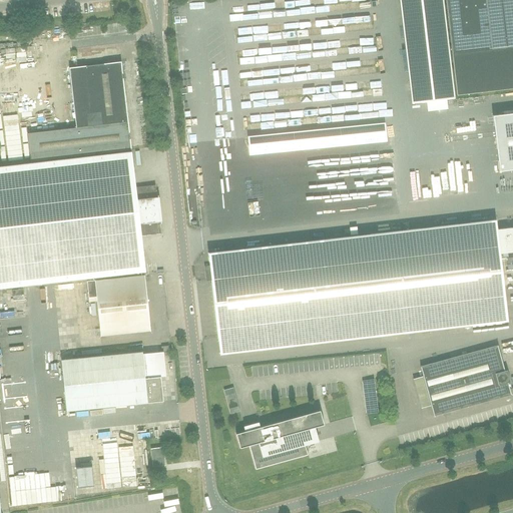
[(400,0),(412,103),(454,98),(442,0),(400,0)]
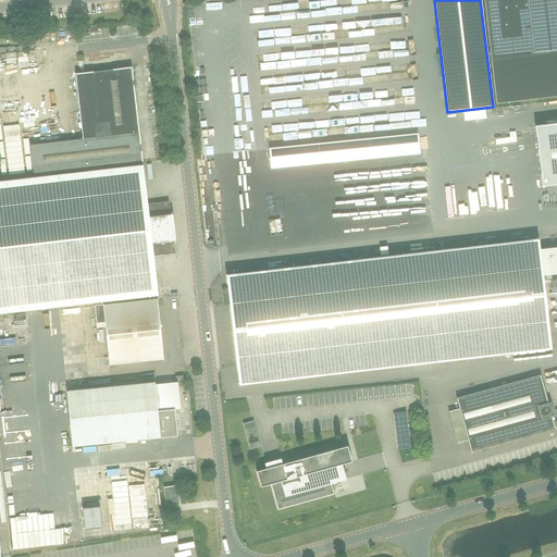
[(556,0),(483,0),(496,103),(556,96),(556,0)]
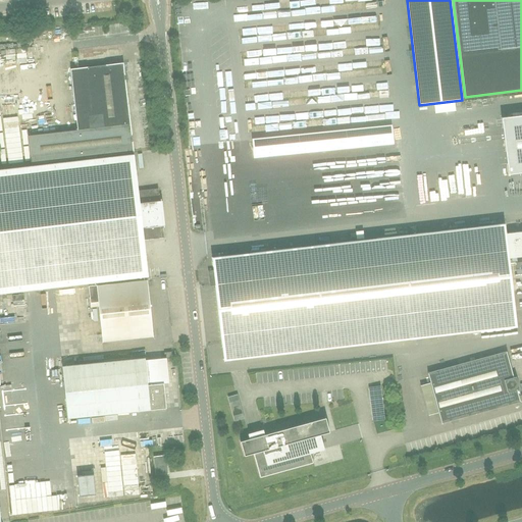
[(32,165),(134,153),(123,63),(119,63),(117,51),(77,56),(79,68),(70,69),(77,131),(28,137),(32,165)]
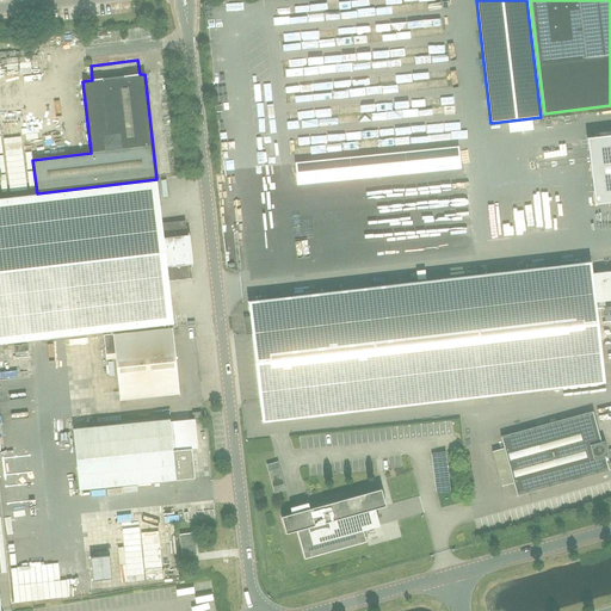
[(610,130),(592,134),(600,199),(610,197),(610,130)]
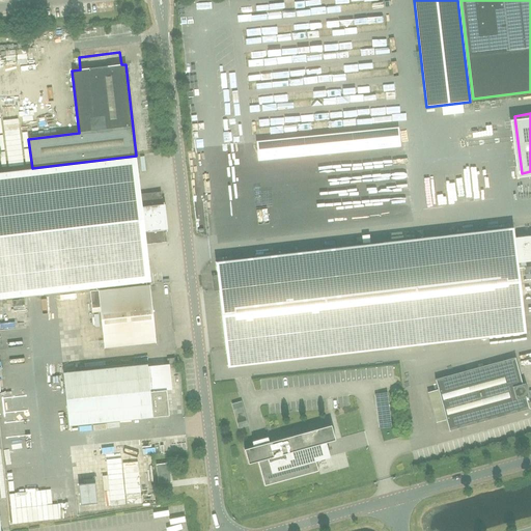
[(141,195),(137,158),(0,173),(0,299),(151,281),(147,245),(166,242),(161,192),(141,195)]
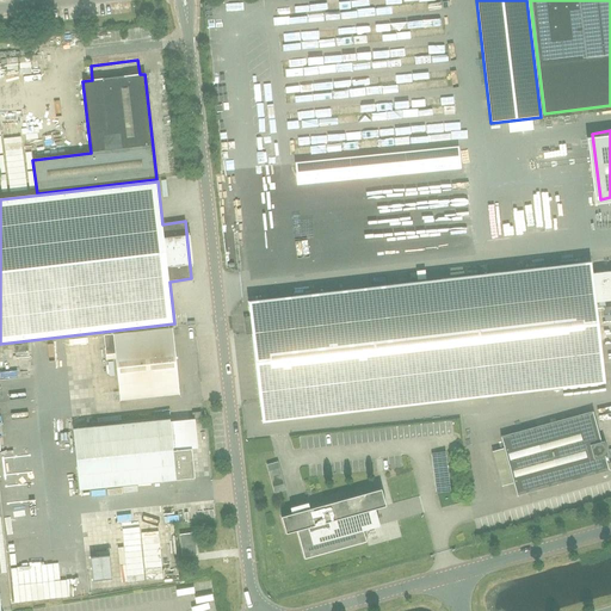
[(285,253),(285,242),(269,244),(269,254),(285,253)]
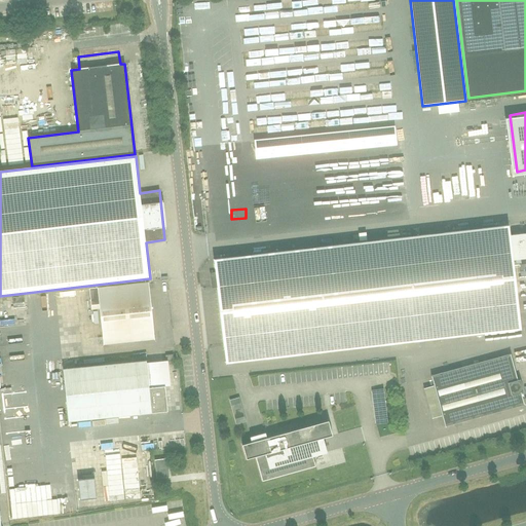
[(226,363),(246,360),(329,350),(520,329),(513,260),(525,258),(525,232),(510,235),(508,226),(316,249),(234,258),(214,261),(216,273),(210,274),(212,288),(217,287),(226,363)]
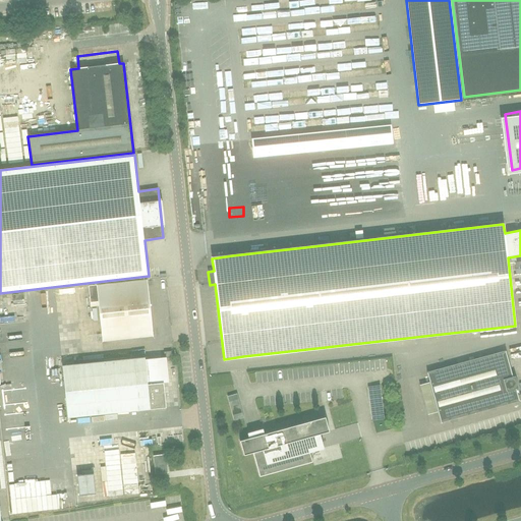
[(147,280),(97,285),(89,286),(91,302),(91,307),(99,306),(103,342),(153,336),(147,280)]
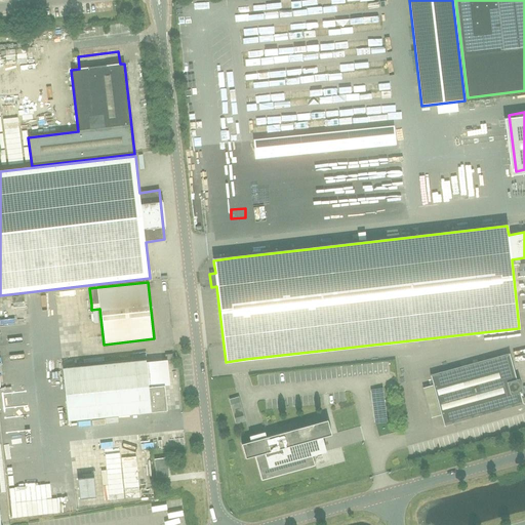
[(430,375),(433,386),(422,388),(431,418),(441,415),(443,426),(523,403),(520,392),(522,391),(519,378),(516,379),(509,354),(430,375)]
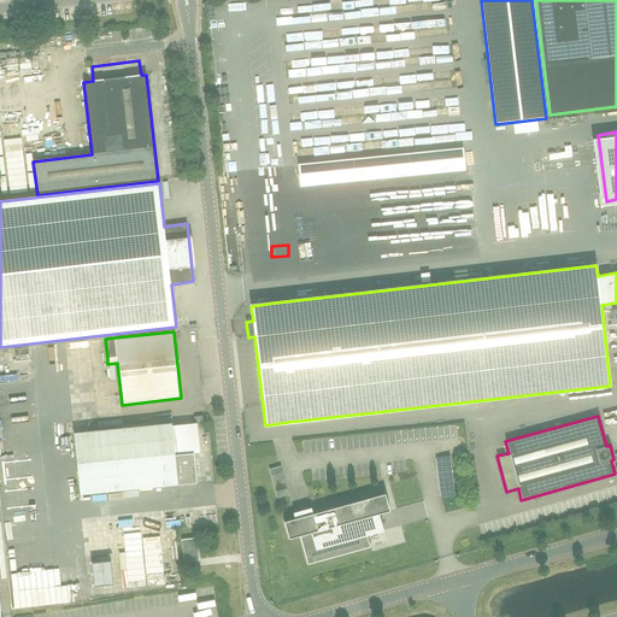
[(171,423),(74,434),(80,494),(177,485),(197,483),(194,453),(175,454),(171,425),(171,423)]
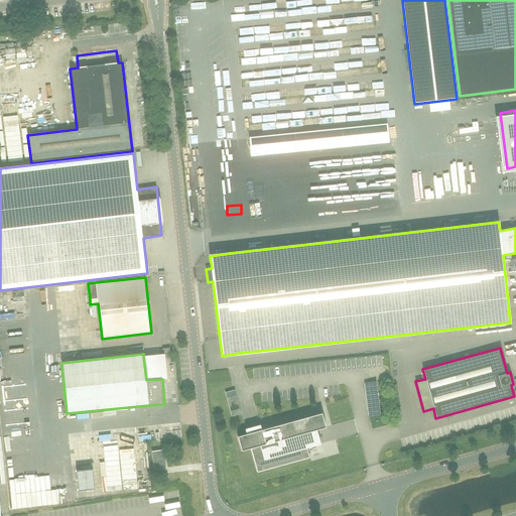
[(250,448),(257,472),(309,458),(306,447),(320,444),(316,430),(326,427),(321,413),(261,429),(260,424),(245,429),(246,434),(237,436),(241,450),(250,448)]
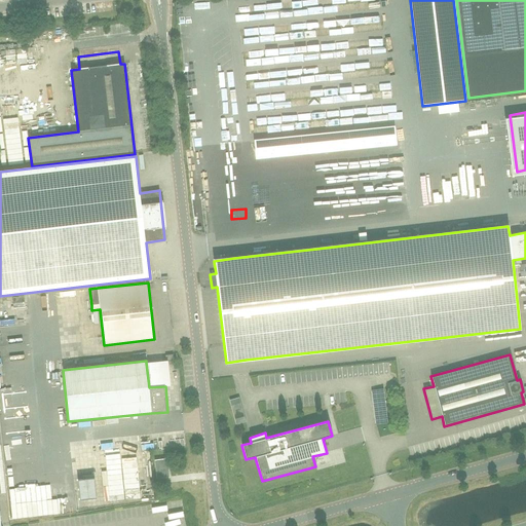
[(353,450),(359,465),(372,461),(367,446),(353,450)]
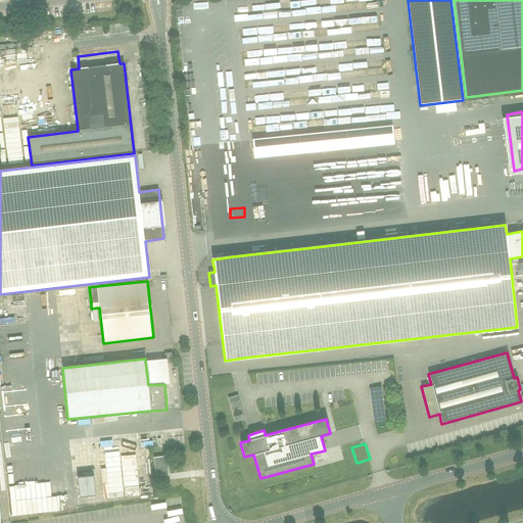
[(155,475),(169,474),(165,456),(153,458),(155,475)]
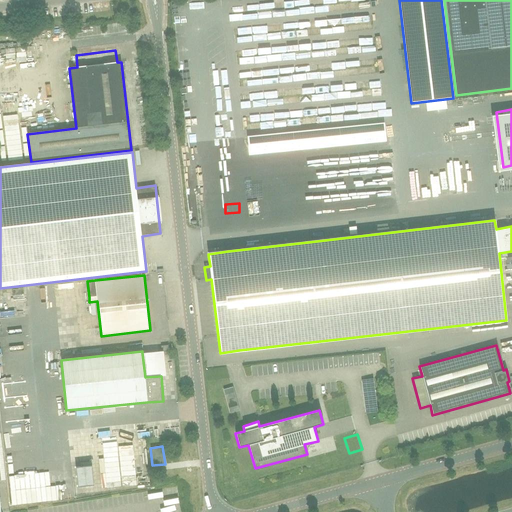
[(92,466),(76,467),(78,486),(94,485),(92,466)]
